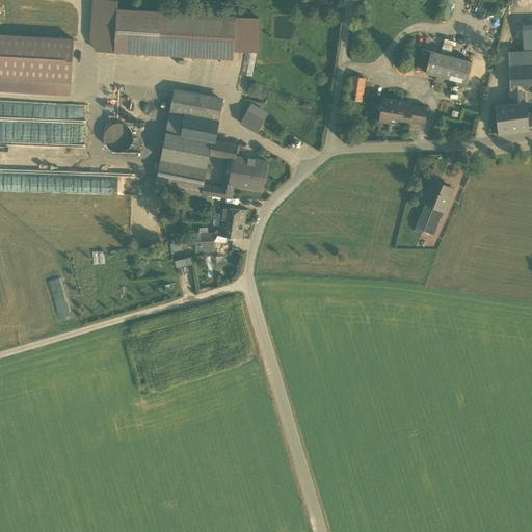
[(116,9),(117,0),(114,0),(92,0),(90,41),(96,50),(114,51),(116,9)]
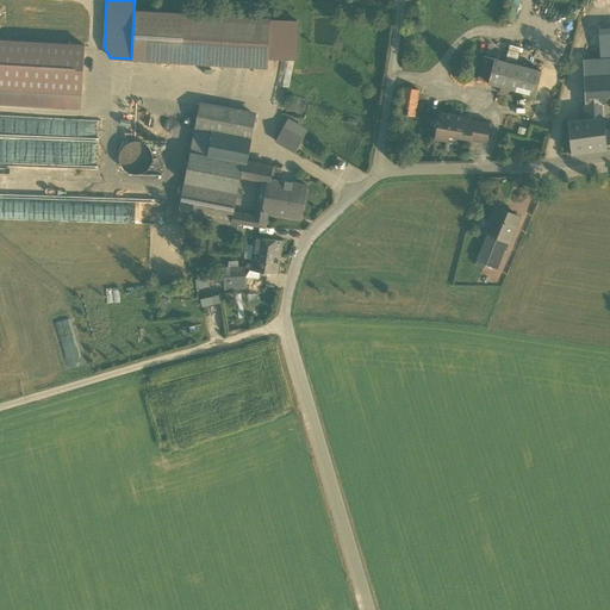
[(131,58),(181,62),(184,14),(134,11),(131,58)]
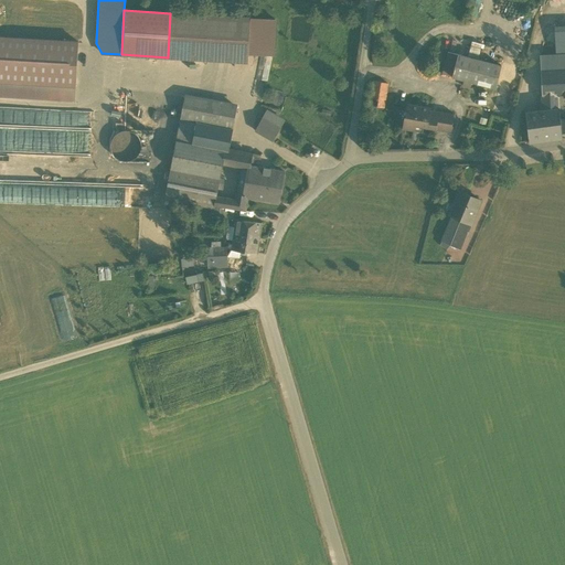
[(251,18),(170,13),(168,57),(247,62),(248,53),(251,18)]
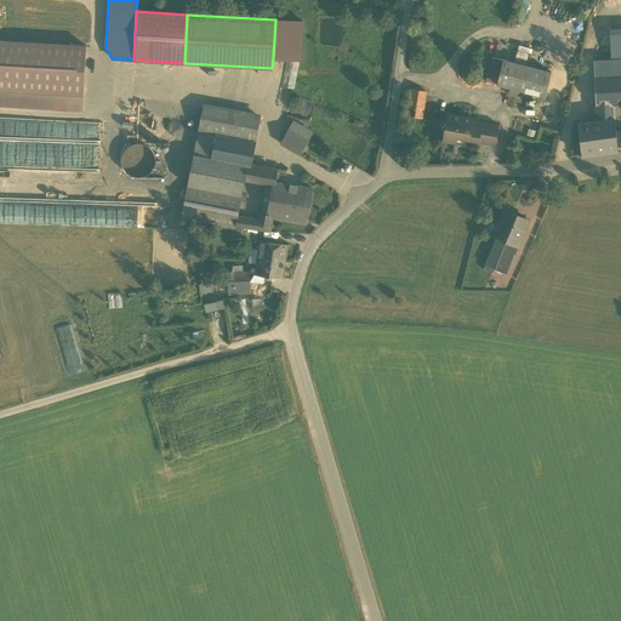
[(275,20),(273,58),(286,60),(300,60),(302,21),(275,20)]
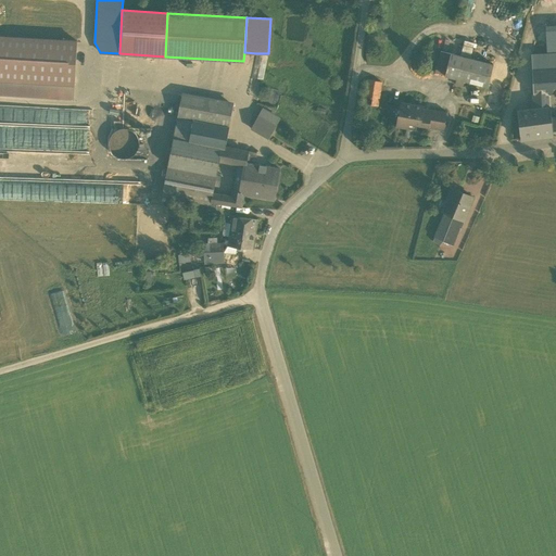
[(555,24),(546,25),(547,53),(555,52),(555,24)]
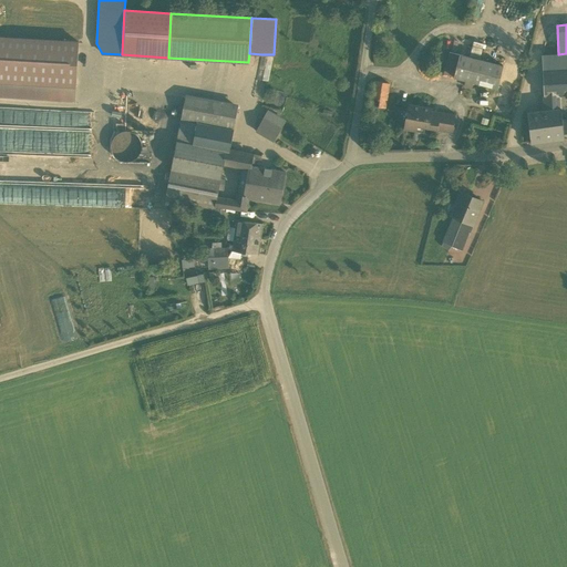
[(0,37),(0,81),(75,86),(79,42),(0,37)]
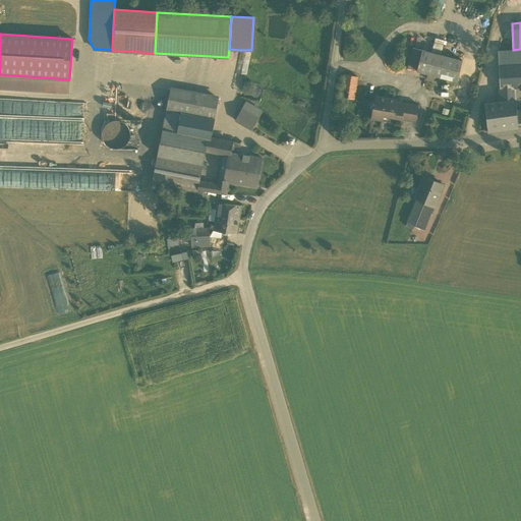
[(431,51),(441,54),(445,41),(436,38),(431,51)]
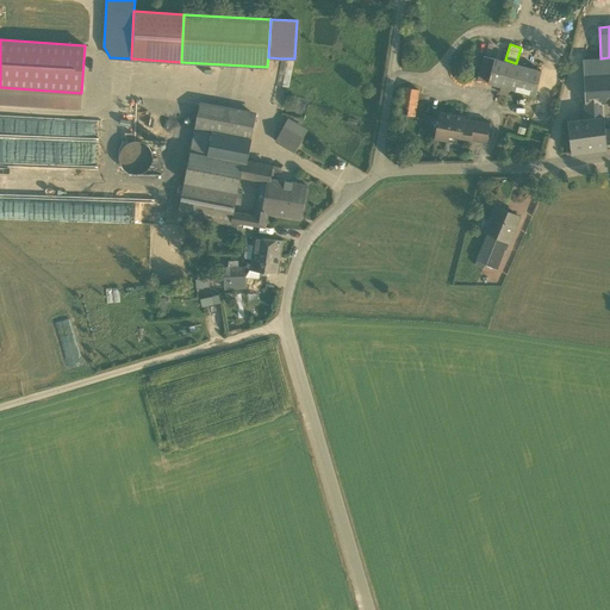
[(509,88),(535,95),(541,72),(484,56),(478,80),(509,87),(509,88)]
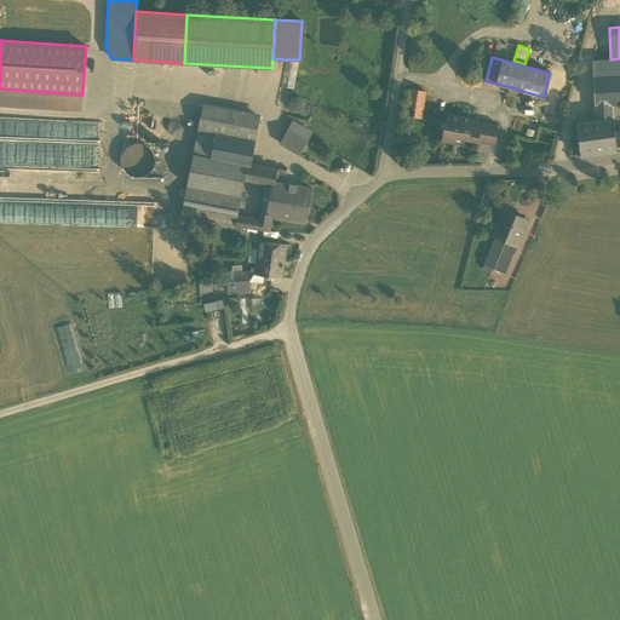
[(619,75),(619,58),(610,59),(592,61),(593,78),(619,75)]
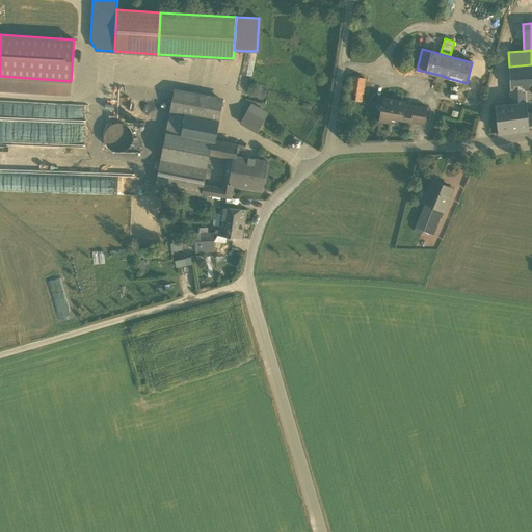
[(240,75),(251,76),(256,52),(245,51),(240,75)]
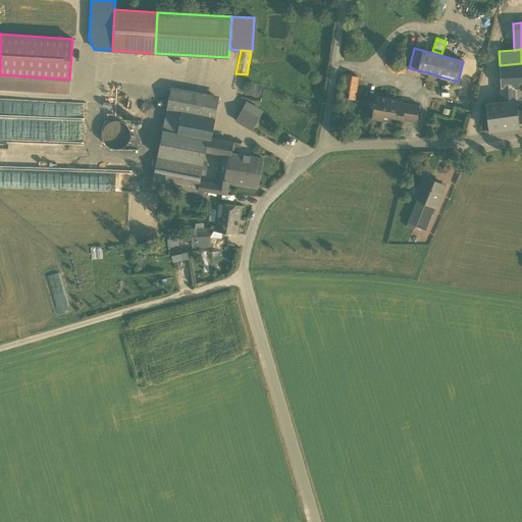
[(521,63),(500,65),(501,88),(515,87),(521,86),(521,63)]
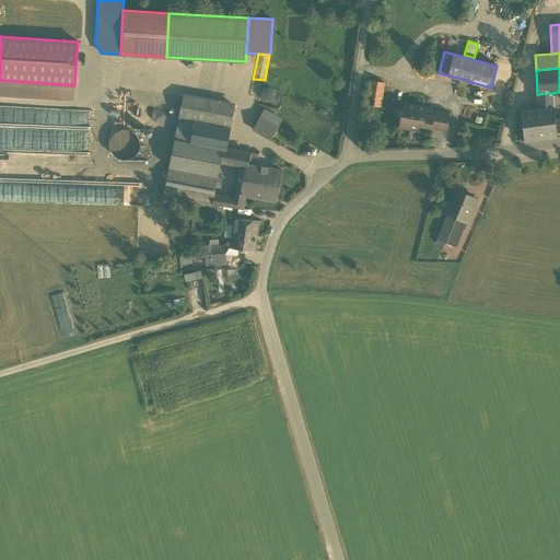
[(74,85),(0,80),(0,94),(74,98),(74,85)]
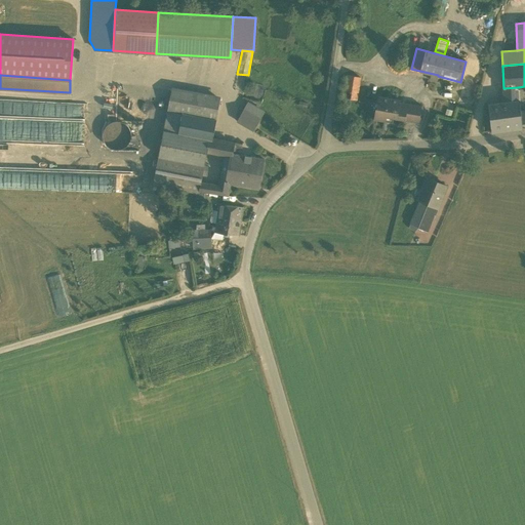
[(342,97),(355,99),(360,77),(347,75),(342,97)]
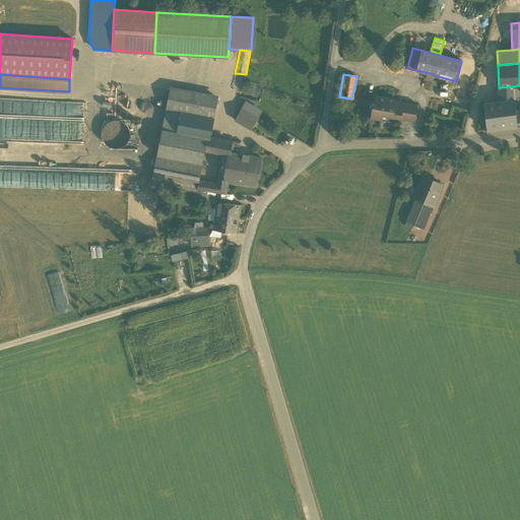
[(514,99),(513,86),(499,87),(500,101),(514,99)]
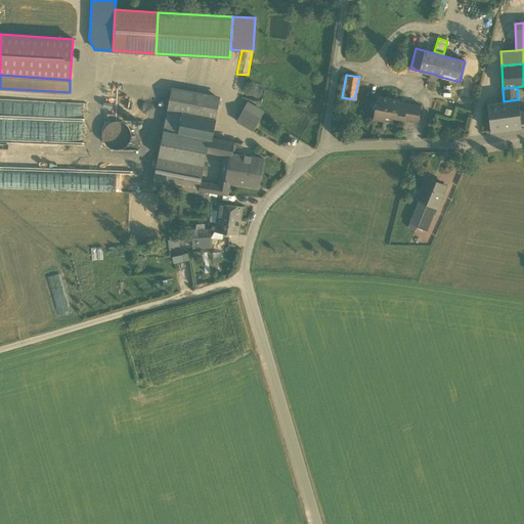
[(171,90),(167,112),(216,121),(220,99),(171,90)]
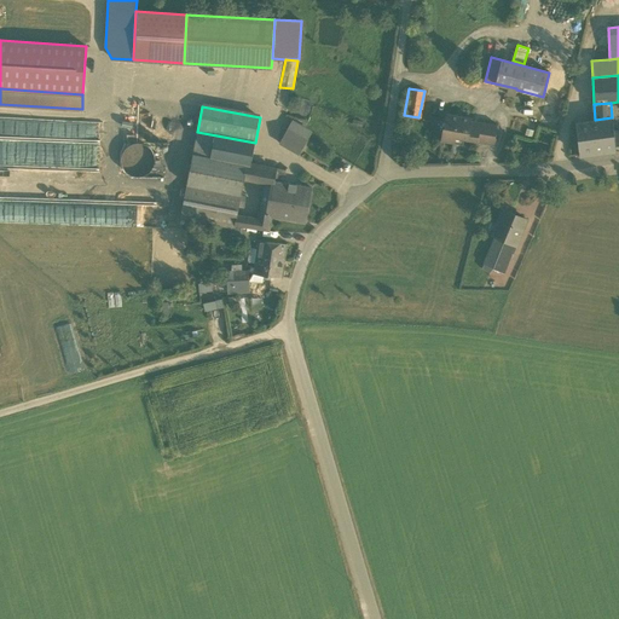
[(441,140),(455,143),(455,140),(463,143),(464,139),(478,142),(480,127),(470,126),(472,121),(472,119),(446,114),(441,140)]
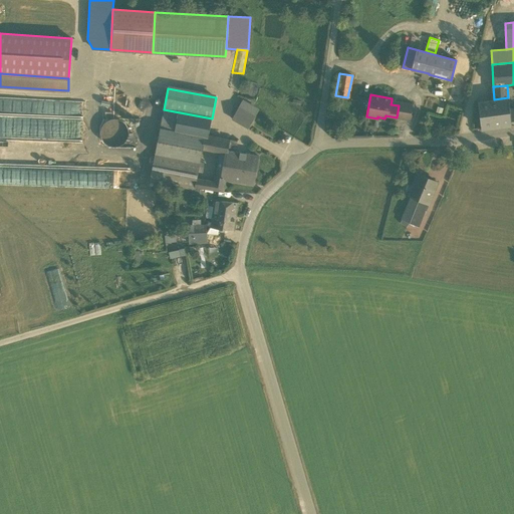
[(478,101),(482,130),(511,125),(510,112),(508,97),(494,99),(478,101)]
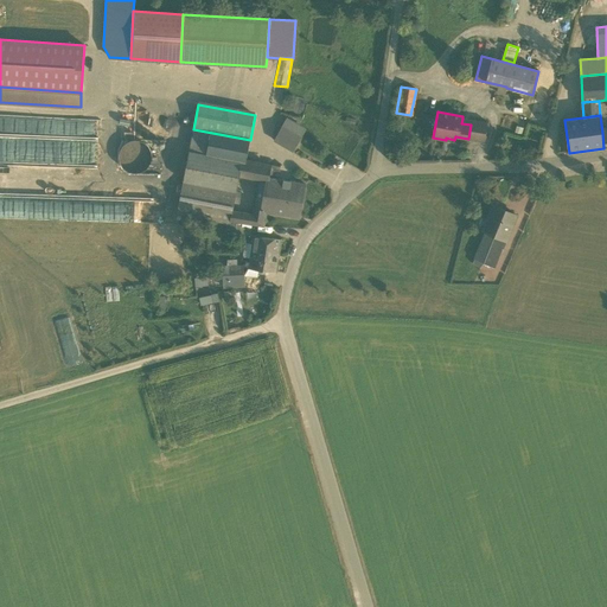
[(24,158),(112,159),(112,136),(122,136),(123,121),(26,119),(26,148),(24,148),(24,158)]
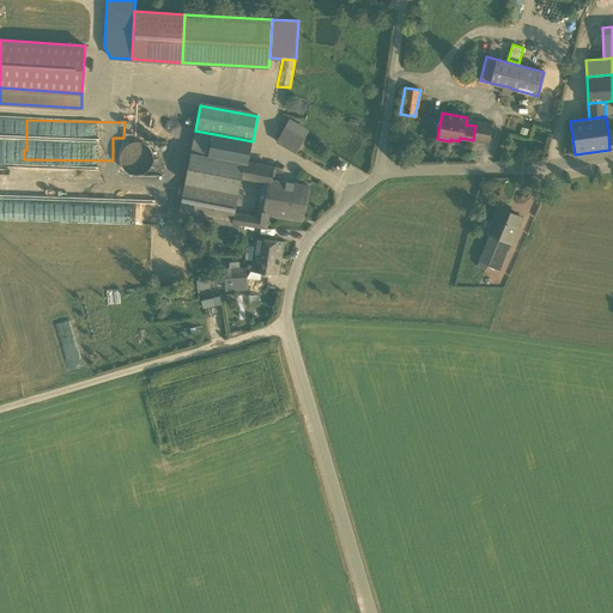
[(289,120),(285,127),(304,139),(309,132),(289,120)]
